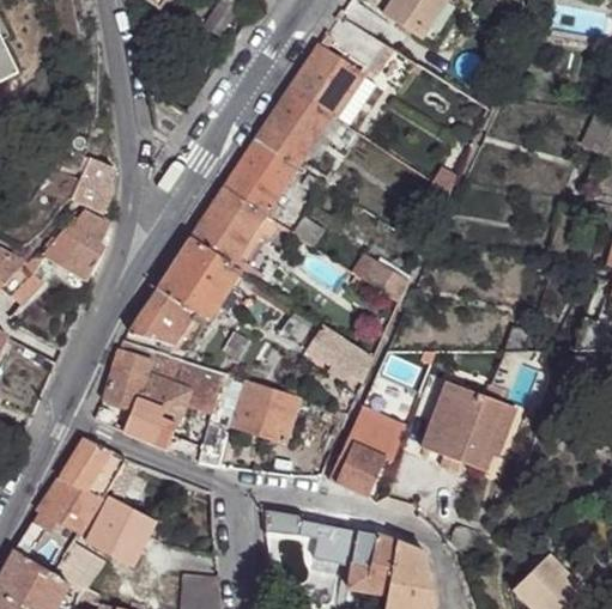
[(386,0),(380,10),(420,36),(443,0),(386,0)]
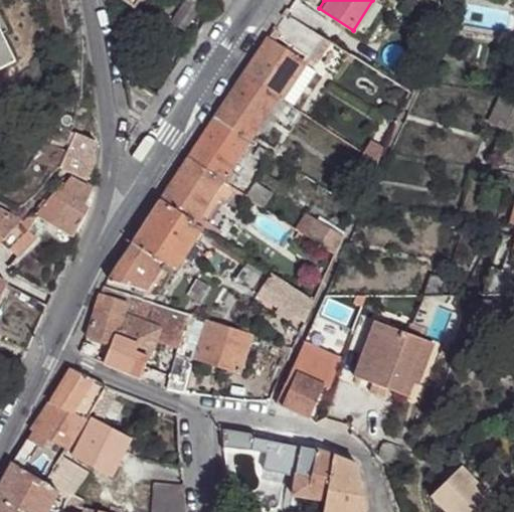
[(372,0),(353,30),(365,38),(389,2),(386,0),(372,0)]
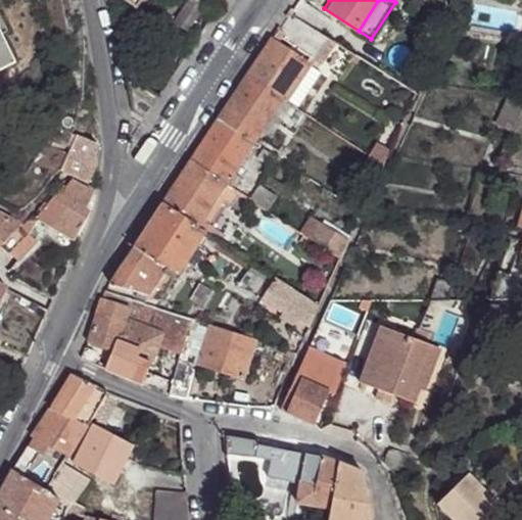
[(0,63),(14,56),(0,27),(0,63)]
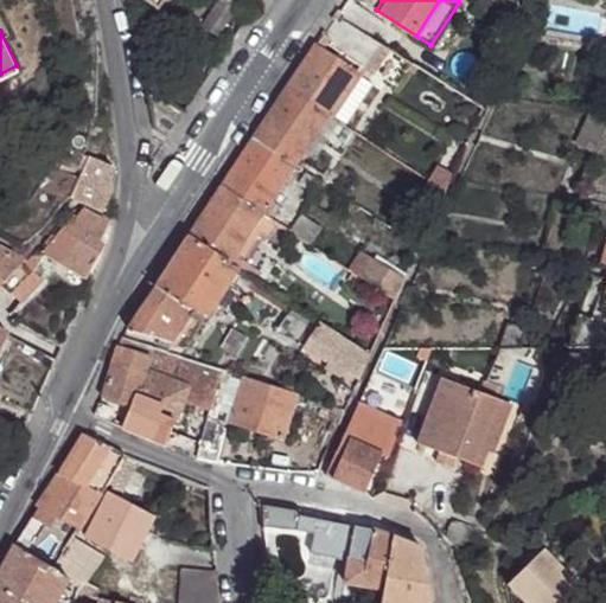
[(352,65),(316,42),(287,84),(330,111),(358,69),(352,65)]
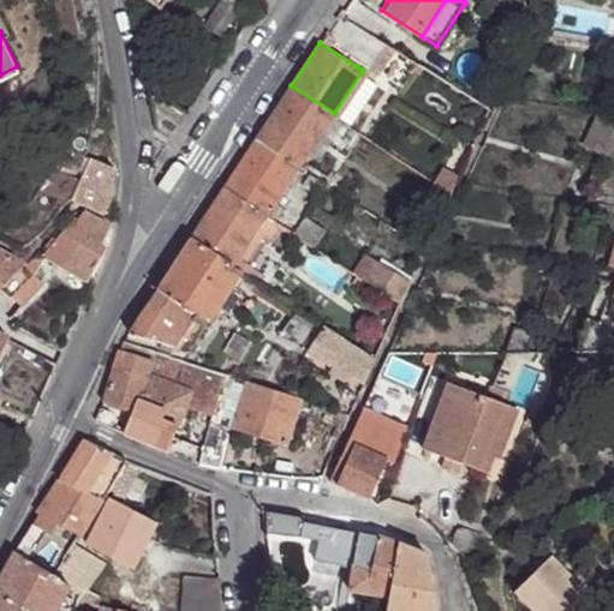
[(257,136),(300,163),(334,113),(291,85),(257,136)]
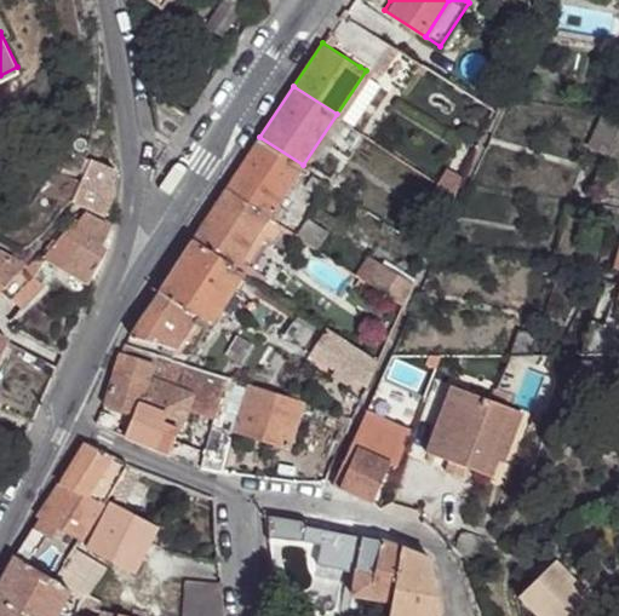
[(168,137),(188,110),(156,90),(148,104),(153,128),(168,137)]
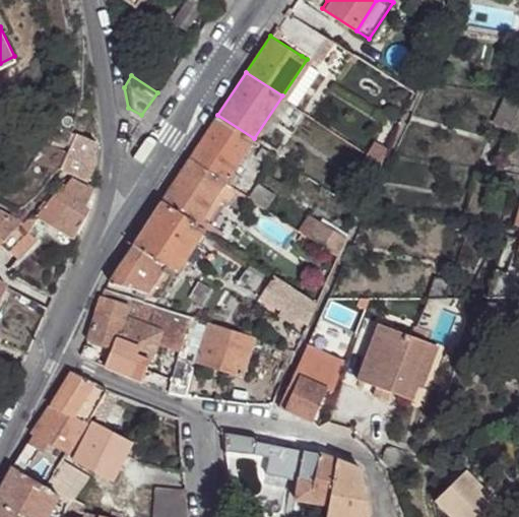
[(301,112),(302,110),(292,104),(286,113),(297,120),(301,112)]
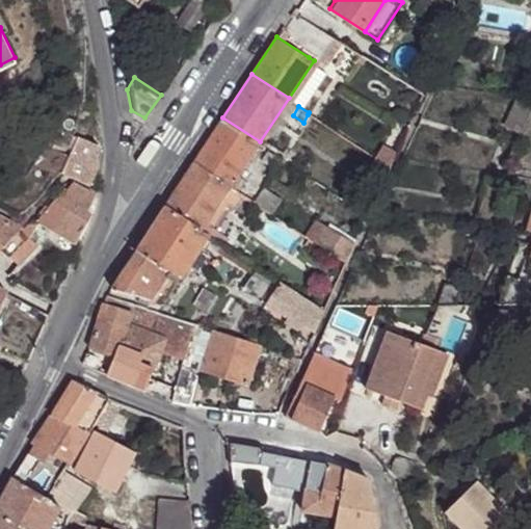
[(336,132),(308,114),(303,123),(329,139),(336,132)]
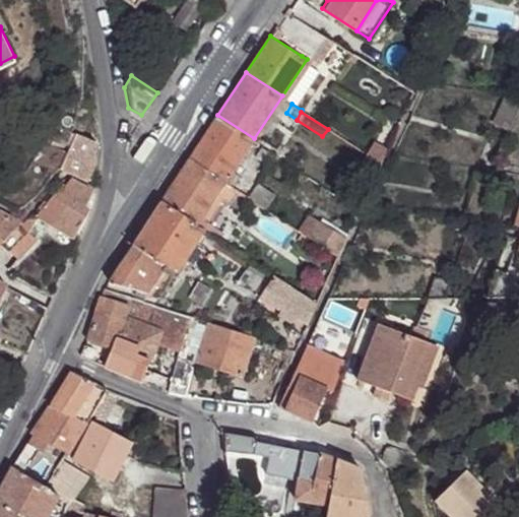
[(225,181),(254,138),(217,115),(189,157),(225,181)]
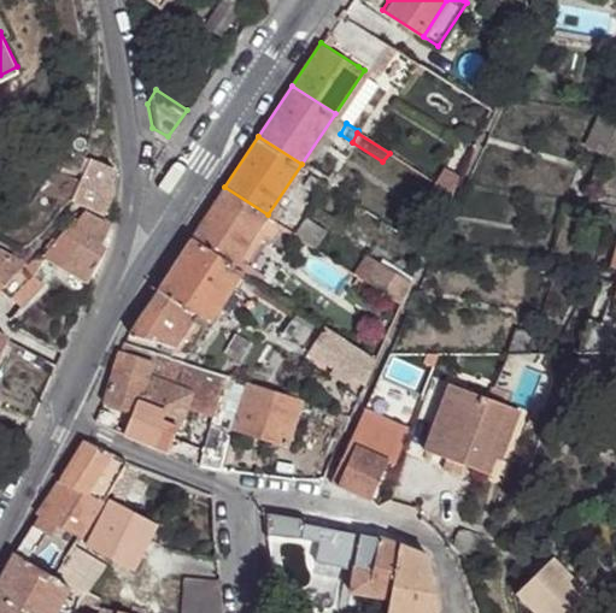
[(69,198),(100,213),(109,195),(110,165),(84,155),(69,198)]
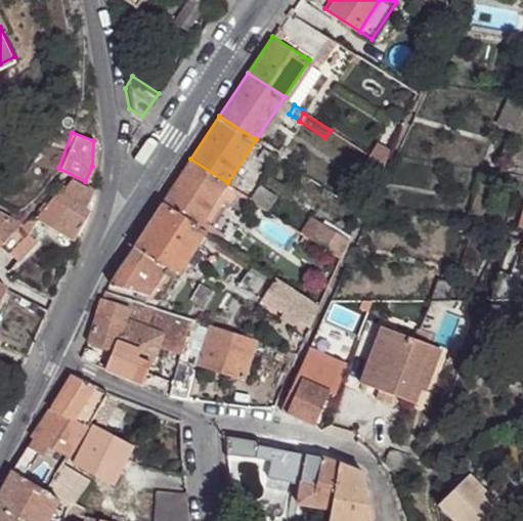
[(236,189),(260,155),(266,146),(256,139),(227,182),(236,189)]
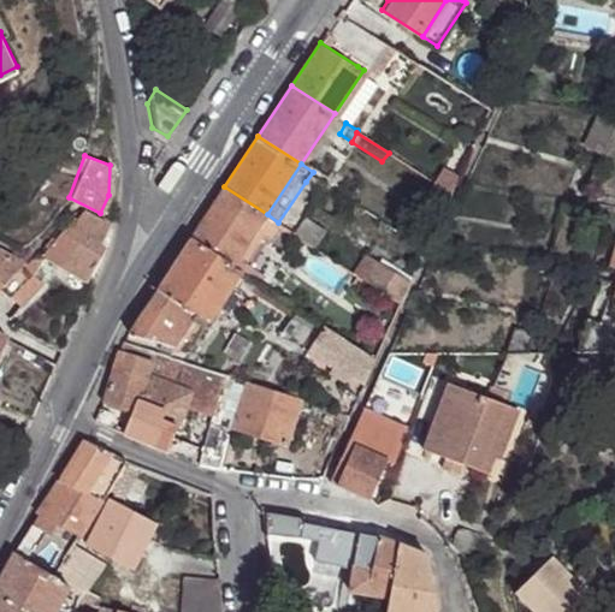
[(453,191),(460,177),(447,170),(439,185),(453,191)]
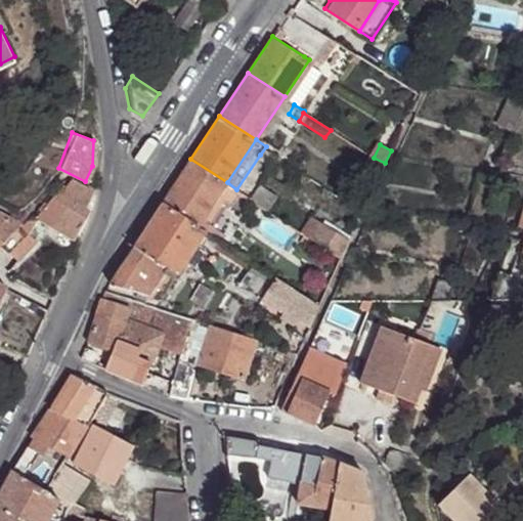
[(272,163),(277,155),(266,146),(260,155),(272,163)]
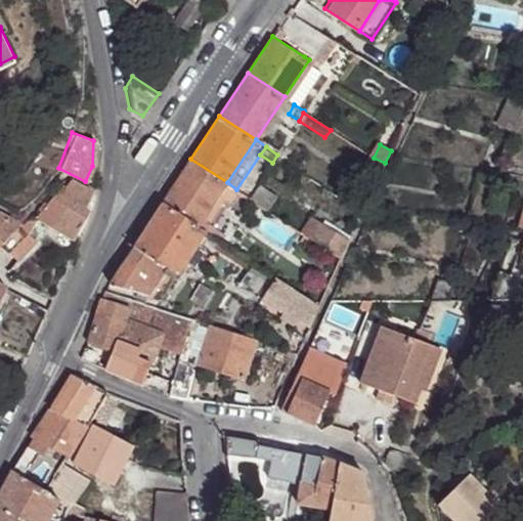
[(376,173),(382,163),(374,158),(371,156),(363,166),(376,173)]
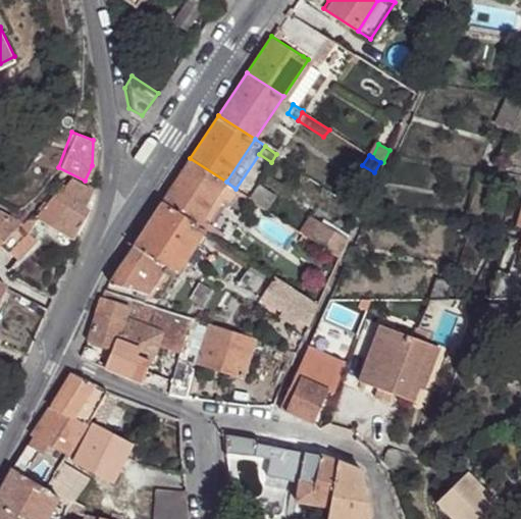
[(199,224),(226,182),(190,158),(162,199),(199,224)]
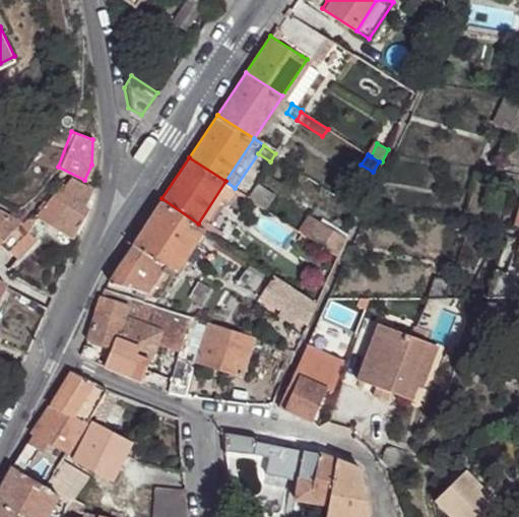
[(73,237),(87,211),(82,206),(92,194),(72,178),(65,184),(60,180),(55,187),(57,188),(37,215),(73,237)]
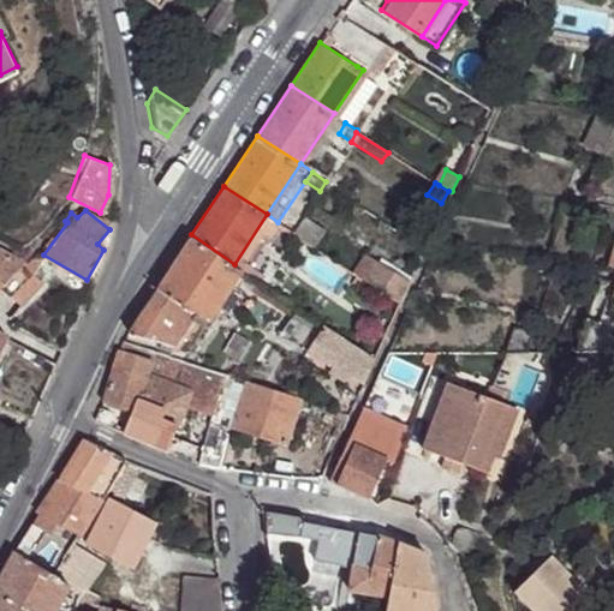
[(294,233),(308,241),(317,226),(305,216),(294,233)]
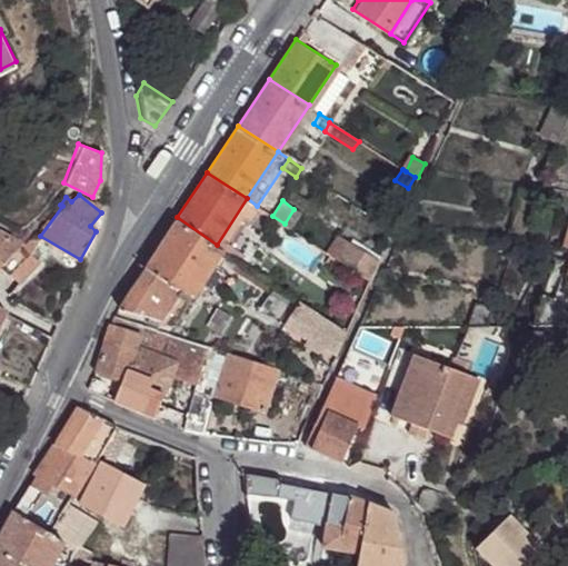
[(562,221),(557,246),(567,247),(567,214),(566,222),(562,221)]
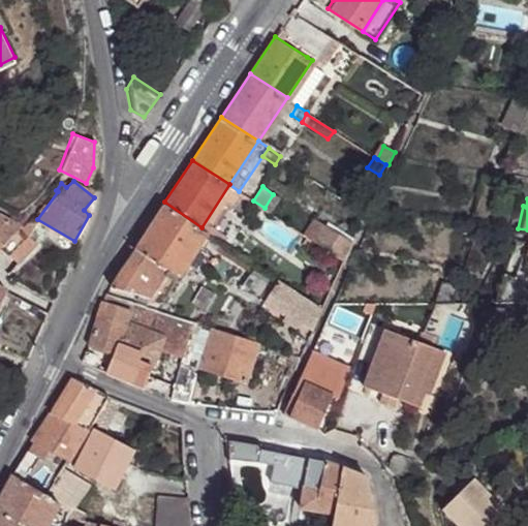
[(210,234),(202,227),(164,202),(135,247),(159,264),(169,271),(180,278),(210,234)]
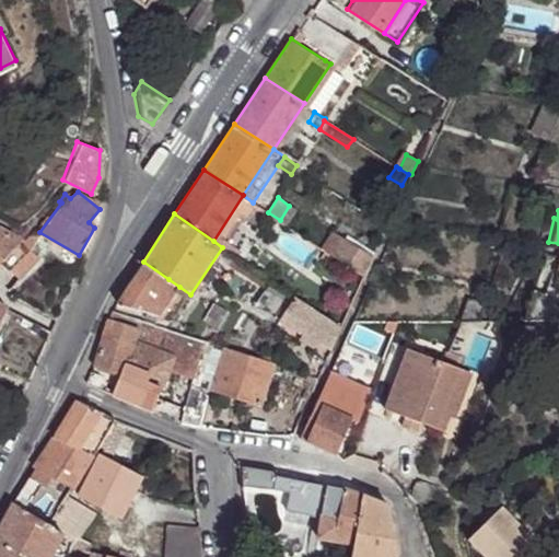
[(0,260),(1,259),(20,240),(0,229),(0,260)]
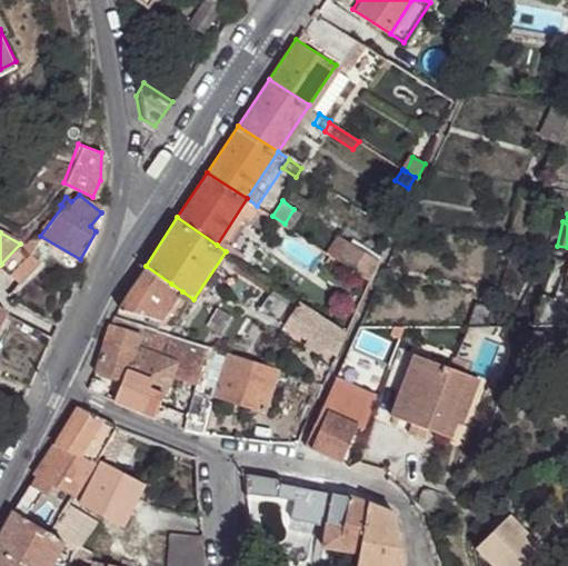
[(328,255),(370,281),(379,262),(340,238),(328,255)]
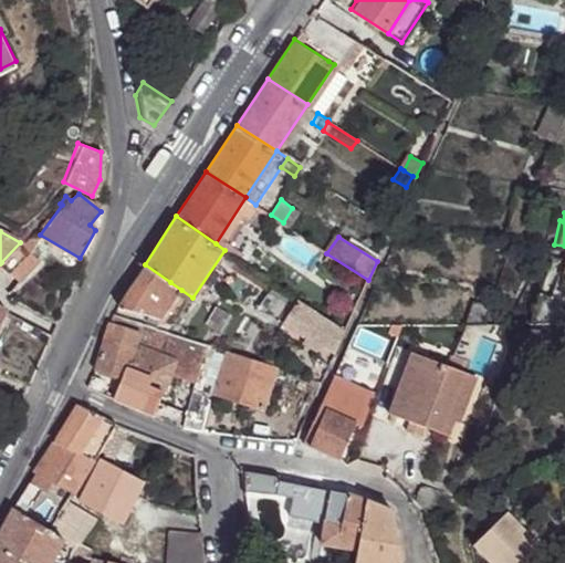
[(20,242),(1,262),(20,283),(40,262),(31,251),(31,249),(20,242)]
